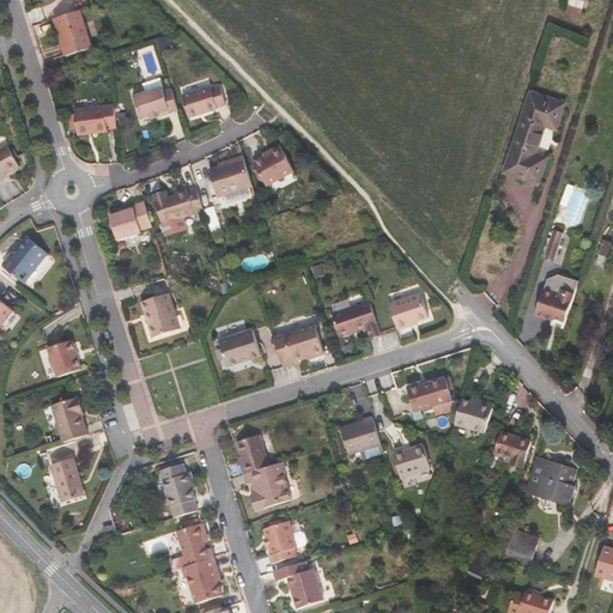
[(587,0),(570,0),(566,13),(583,18),(587,0)]
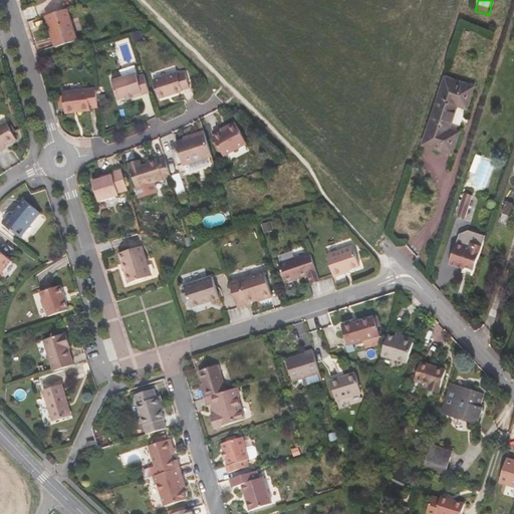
[(77,40),(68,8),(46,15),(55,46),(77,40)]
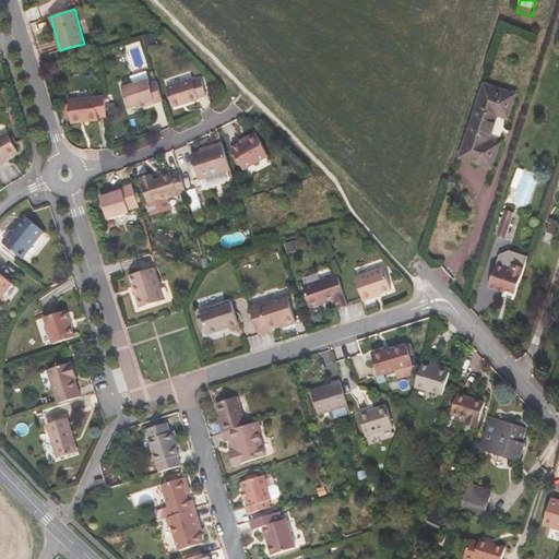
[(131,75),(132,81),(133,83),(149,79),(146,71),(131,75)]
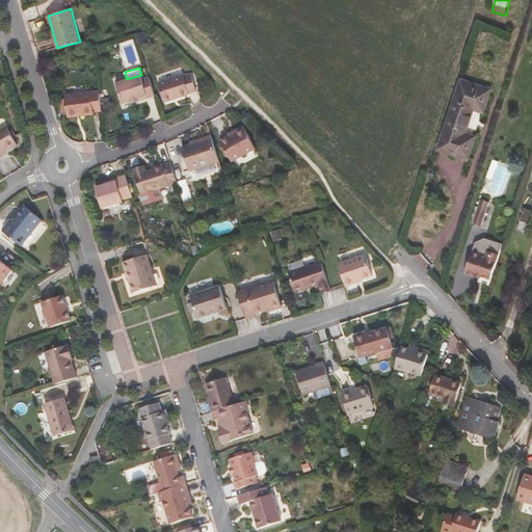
[(197,88),(192,74),(185,76),(184,75),(159,82),(165,101),(189,94),(189,91),(197,88)]
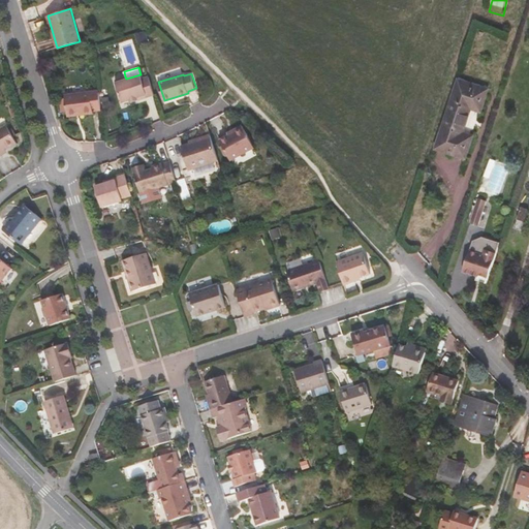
[(122,101),(131,99),(137,97),(138,99),(154,94),(149,75),(142,79),(141,74),(126,79),(125,76),(116,80),(122,101)]
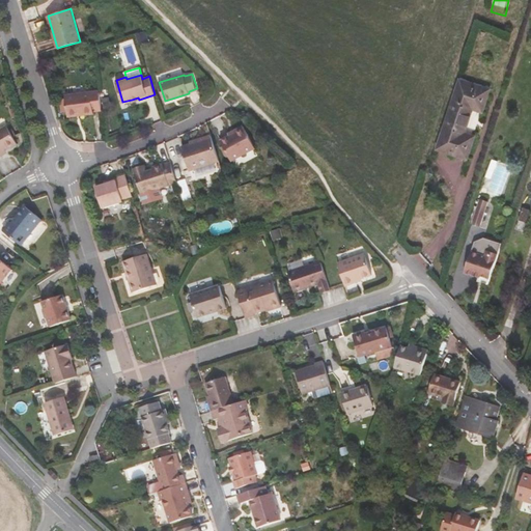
[(490,88),(459,79),(437,148),(467,159),(474,136),(465,133),(473,108),(482,111),(490,88)]
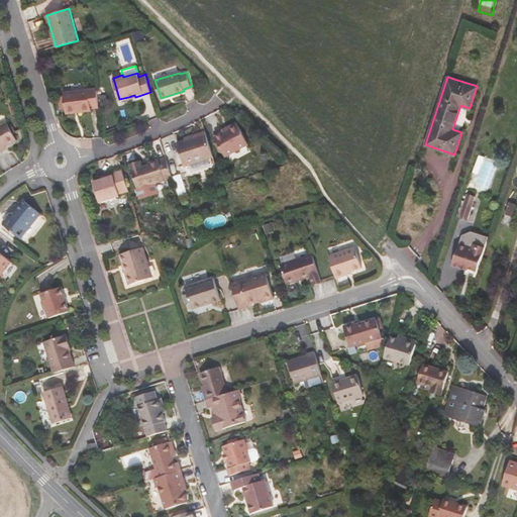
[(66,108),(66,111),(78,110),(79,112),(92,111),(92,109),(100,108),(97,88),(64,93),(65,96),(66,108)]
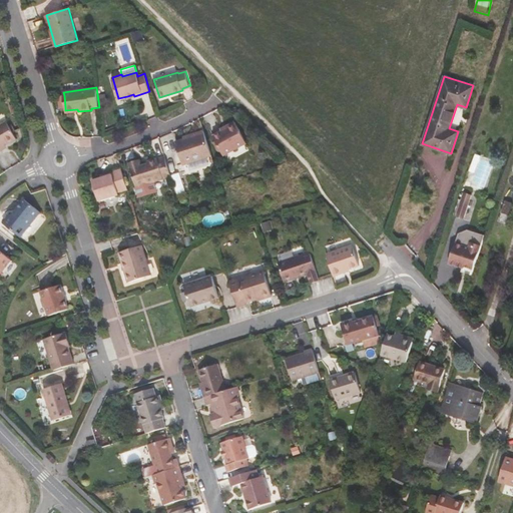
[(6,121),(0,124),(0,152),(7,148),(6,146),(17,139),(6,121)]
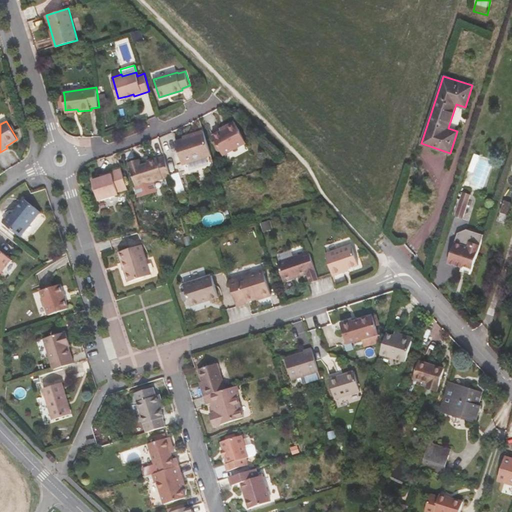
[(229,130),(224,133),(213,138),(222,157),(246,145),(237,124),(228,128),(229,130)]
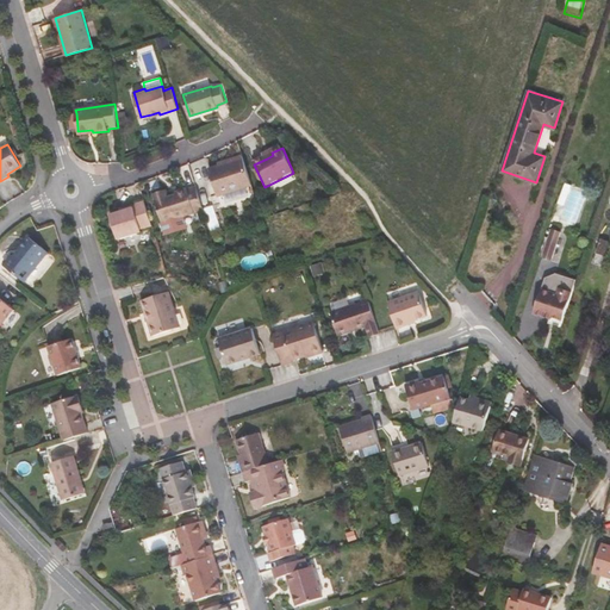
[(218,194),(251,184),(243,155),(228,160),(228,163),(210,170),(218,194)]
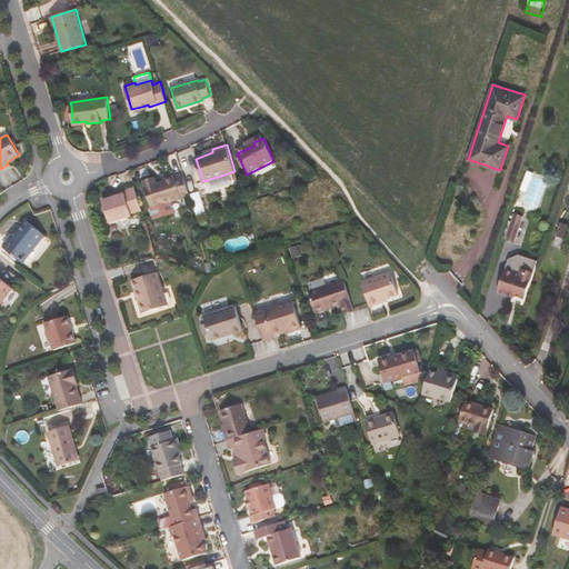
[(152,207),(190,195),(183,173),(165,178),(166,181),(158,183),(157,179),(145,183),(152,207)]
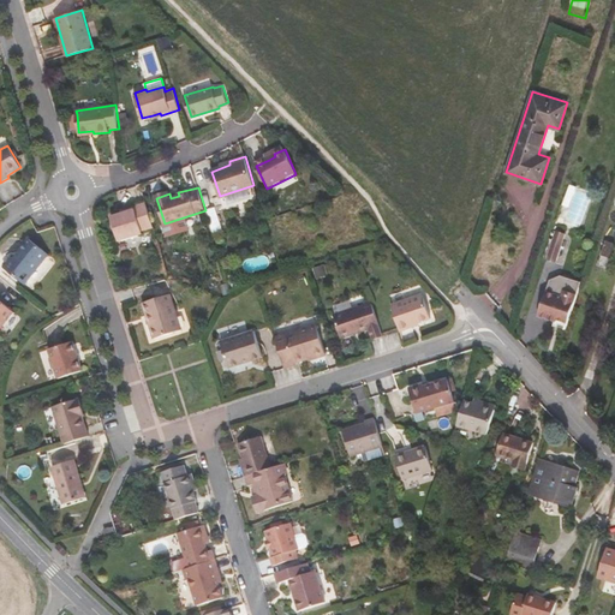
[(143,231),(154,227),(145,202),(125,209),(126,213),(111,218),(119,242),(144,234),(143,231)]
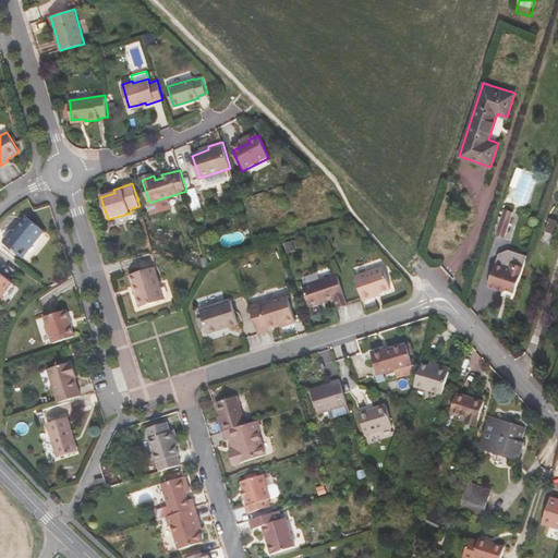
[(512,214),(502,211),(500,219),(508,222),(510,222),(512,214)]
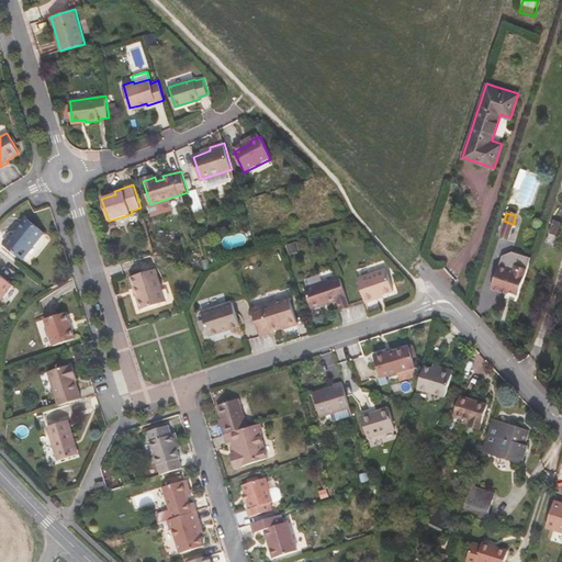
[(45,233),(27,218),(13,236),(12,234),(3,245),(23,260),(45,233)]
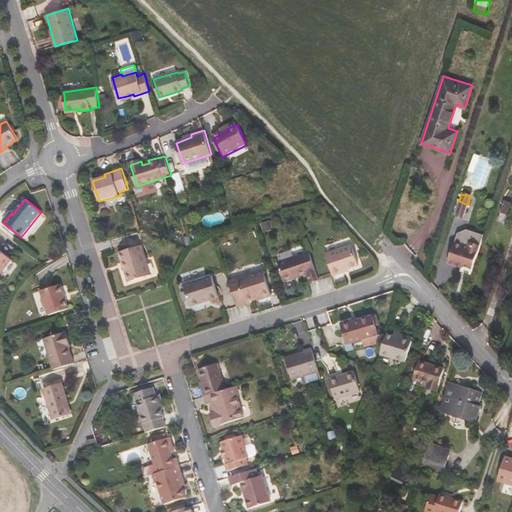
[(466,204),(459,201),(454,216),(462,218),(466,204)]
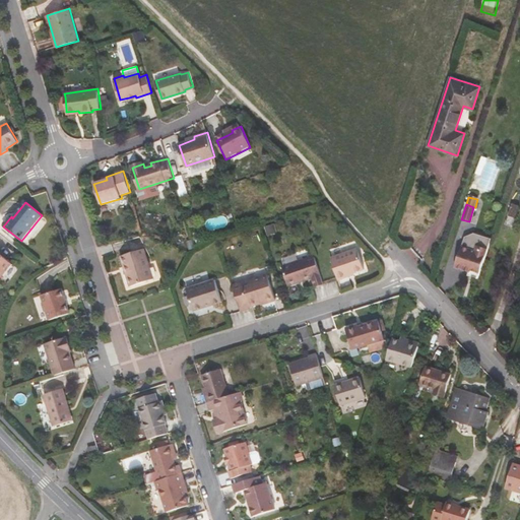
[(519,208),(511,206),(508,215),(517,218),(519,210),(519,208)]
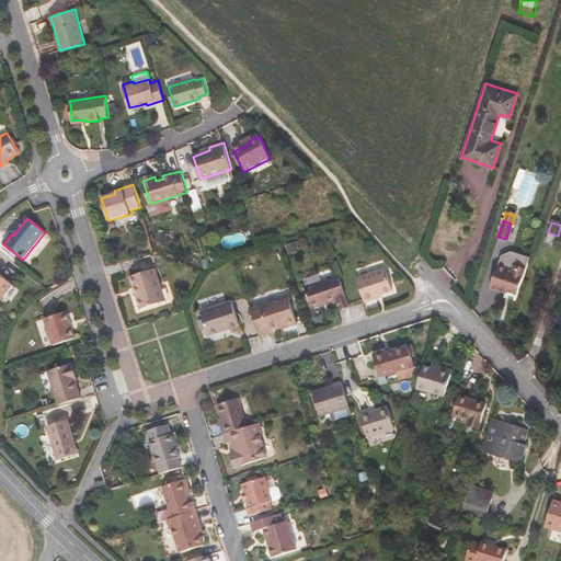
[(224,230),(225,233),(239,229),(237,225),(224,230)]
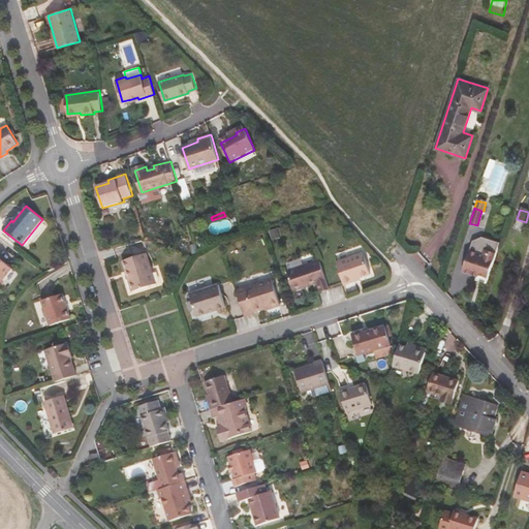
[(225,216),(212,220),(217,234),(229,228),(225,216)]
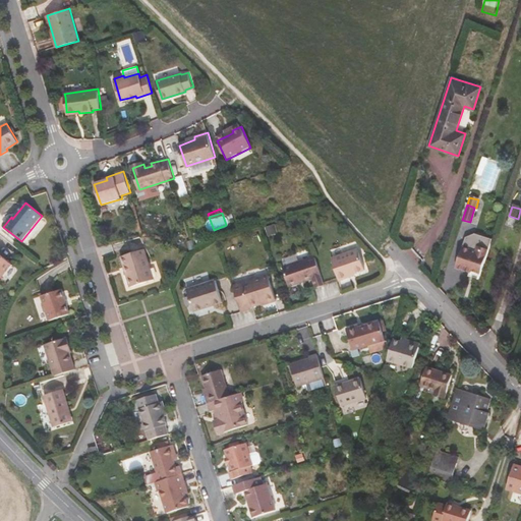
[(476,251),(478,246),(488,249),(491,238),(474,232),(466,237),(462,246),(463,247),(476,251)]
